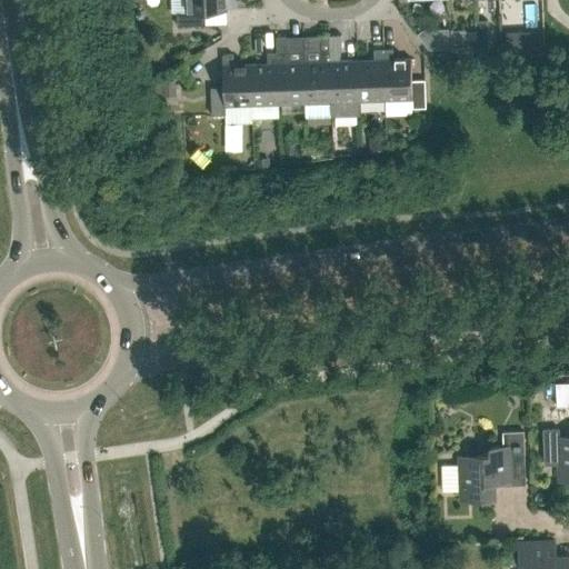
[(227,10),(226,0),(185,0),(186,11),(177,12),(178,26),(206,25),(205,11),(227,10)]
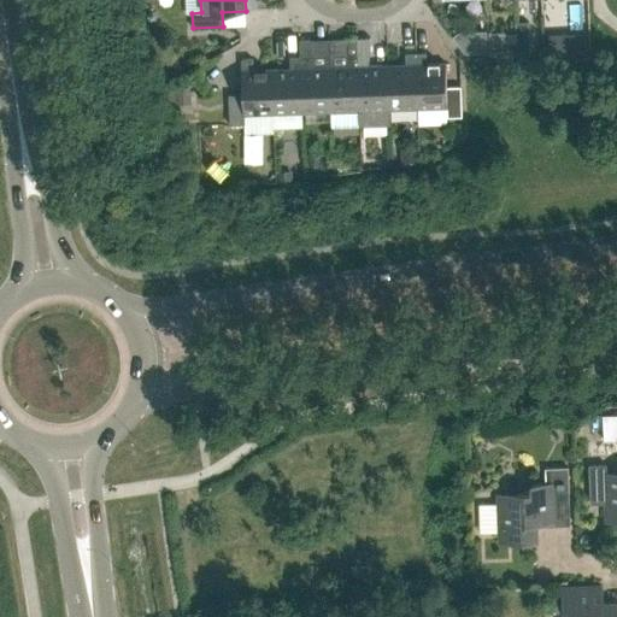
[(516,22),(516,41),(517,54),(529,54),(529,41),(528,22),(516,22)]
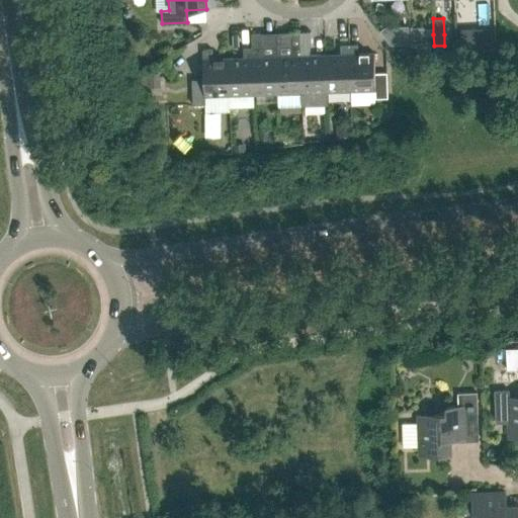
[(490,30),(478,31),(478,44),(490,42),(490,30)]
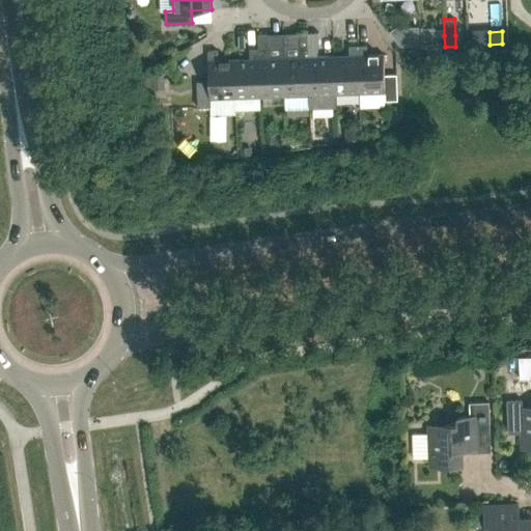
[(300,57),(283,57),(285,95),(310,94),(307,32),(299,33),(300,57)]
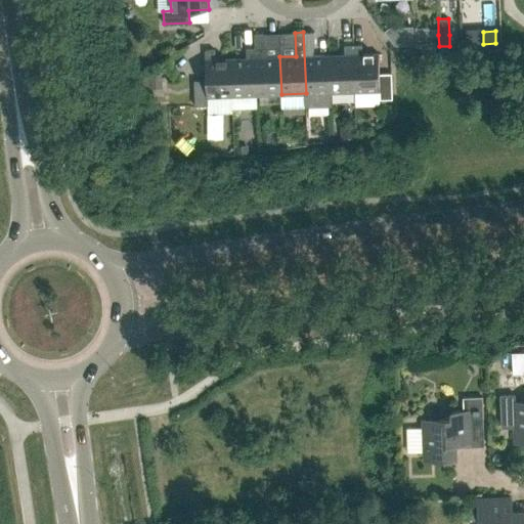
[(315,46),(314,32),(303,32),(306,93),(306,106),(332,105),(332,93),(331,93),(329,55),(313,55),(313,46),(315,46)]
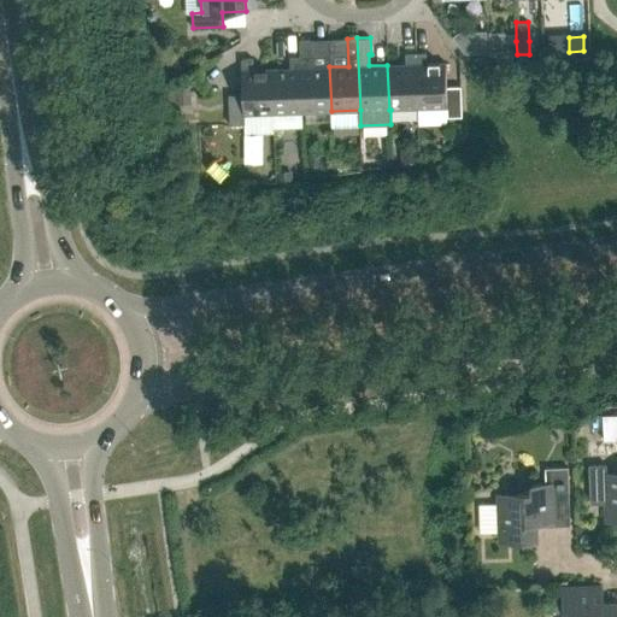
[(310,40),(299,40),(300,57),(303,112),(331,111),(329,66),(311,68),(310,40)]
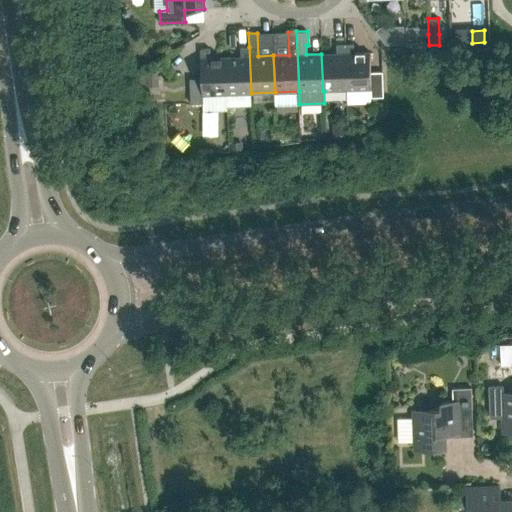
[(418,34),(418,45),(429,45),(428,34),(418,34)]
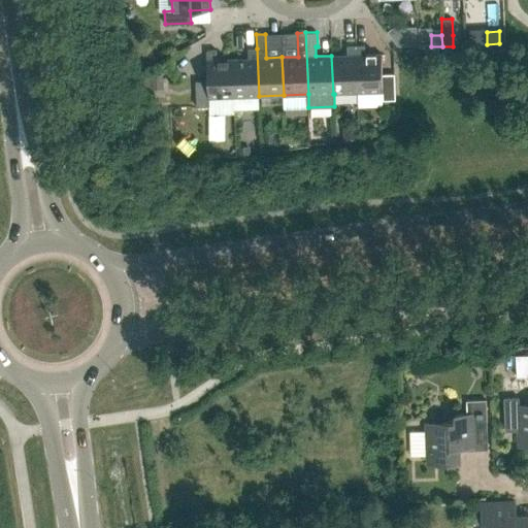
[(365,54),(365,44),(356,45),(357,93),(383,92),(383,100),(395,99),(395,73),(383,74),(382,54),(365,54)]
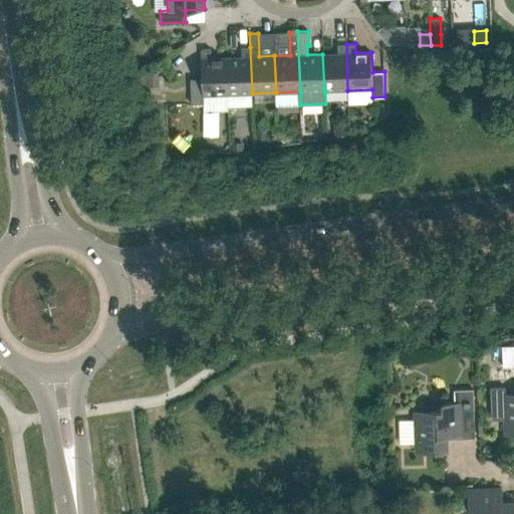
[(337,44),(338,53),(322,54),(324,91),(325,91),(347,90),(346,44),(337,44)]
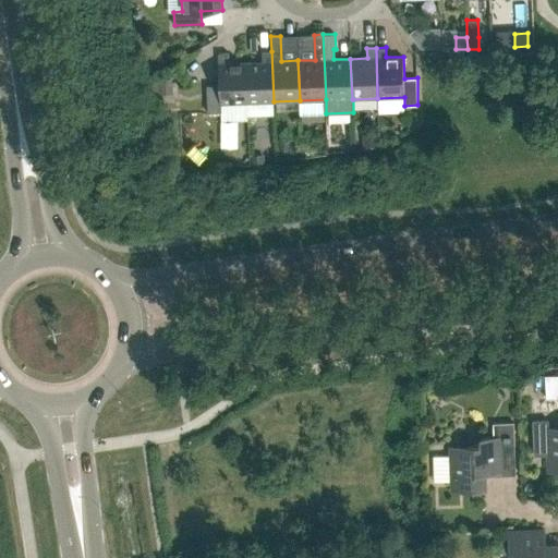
[(271,51),(262,51),(263,61),(245,62),(247,102),(274,101),(271,51)]
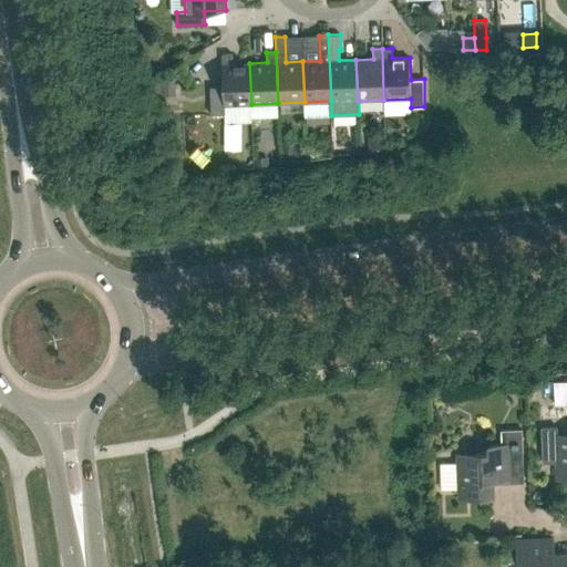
[(223,86),(209,86),(210,114),(225,114),(224,105),(251,104),(249,63),(233,64),(233,53),(222,54),(223,86)]
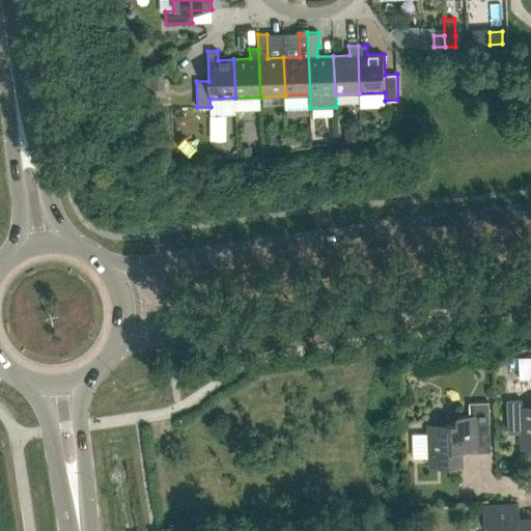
[(530,407),(522,407),(522,399),(507,400),(508,434),(522,432),(523,447),(518,447),(518,448),(530,447),(530,407)]
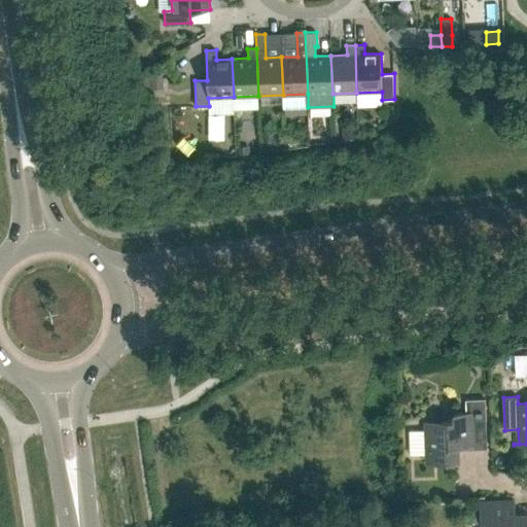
[(421,423),(426,423),(427,461),(422,461),(422,462),(458,461),(458,447),(472,446),(471,422),(486,422),(485,399),(466,399),(466,413),(455,414),(455,421),(421,422),(421,423)]
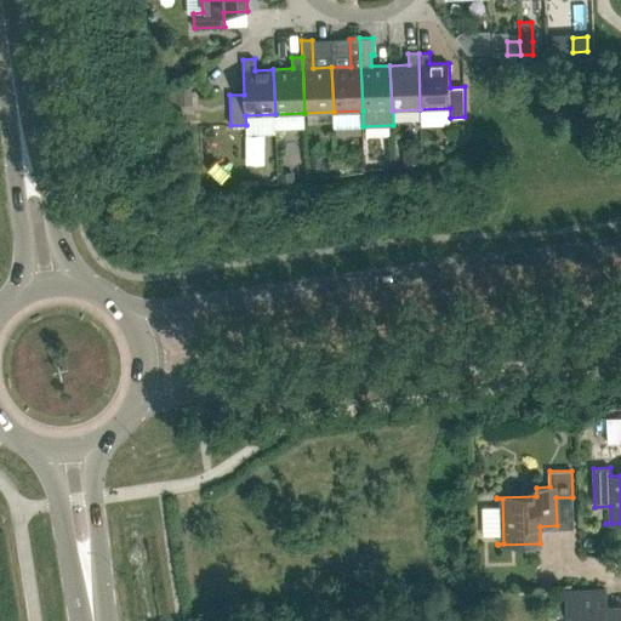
[(494,527),(493,495),(472,496),(474,528),(494,527)]
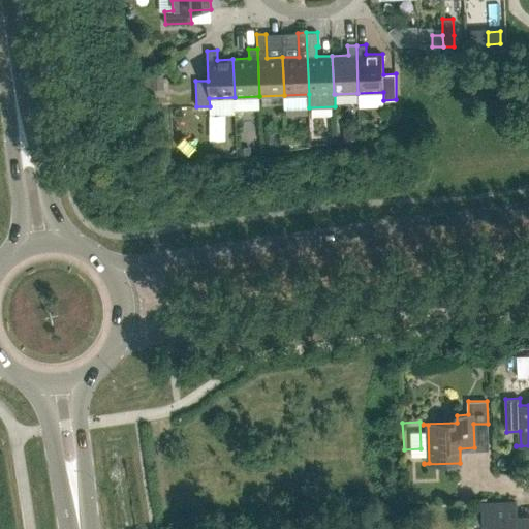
[(528,528),(528,517),(517,518),(517,502),(483,504),(484,520),(491,520),(491,528),(528,528)]
